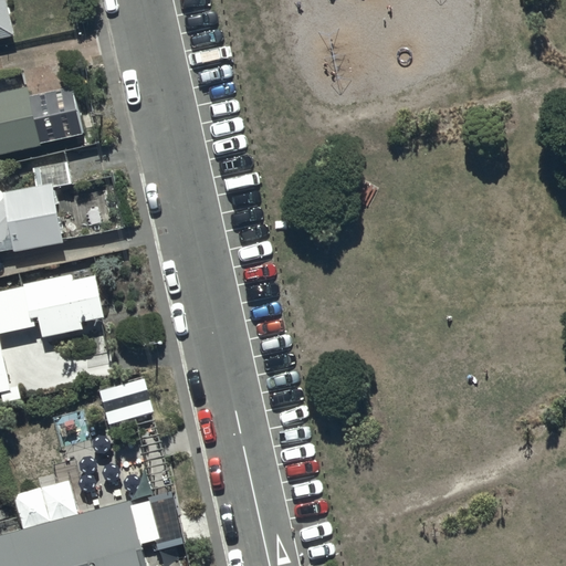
[(6,0),(0,0),(0,37),(13,34),(6,0)]
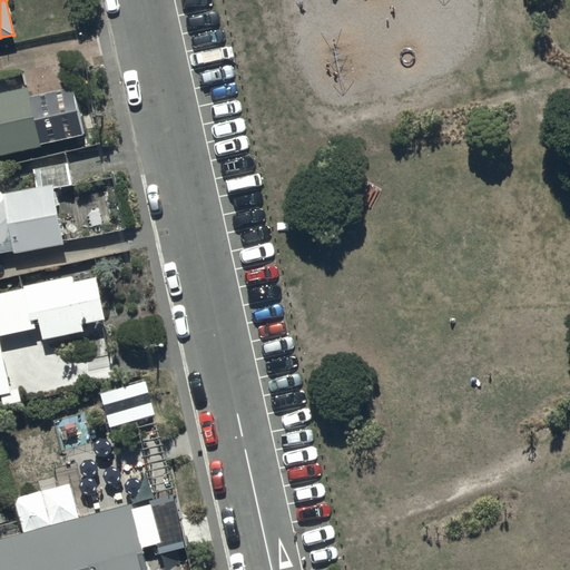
[(0,155),(86,134),(75,87),(28,98),(26,88),(0,94),(0,155)]
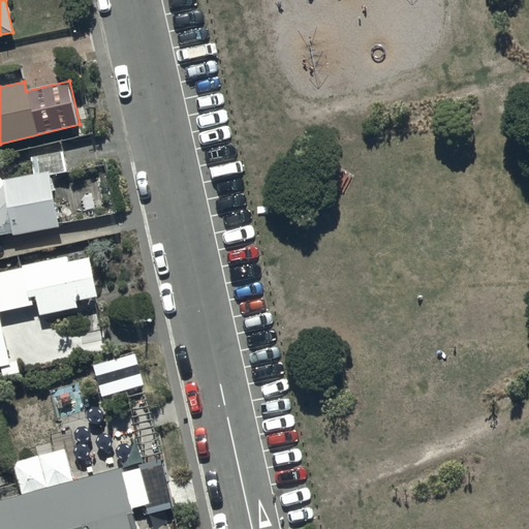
[(35,174),(4,180),(5,186),(0,190),(0,237),(12,235),(13,237),(60,227),(50,176),(66,173),(62,152),(32,158),(35,174)]
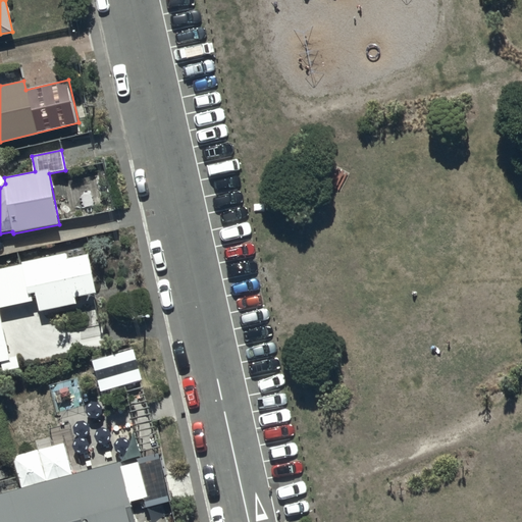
[(0,361),(10,359),(0,313),(0,309),(38,301),(40,310),(73,303),(72,298),(98,293),(88,252),(67,257),(66,254),(0,268),(0,361)]
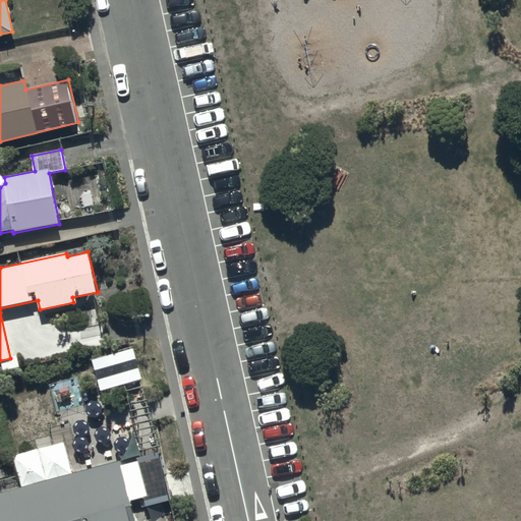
[(135,520),(119,453),(0,482),(0,520),(135,520)]
